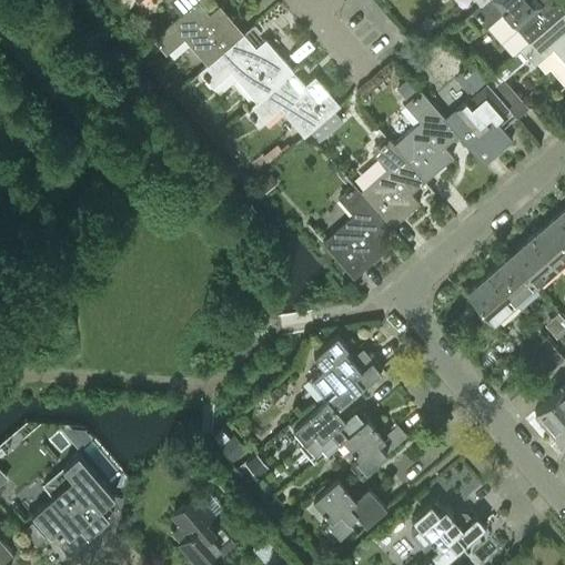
[(138,0),(139,1),(141,0),(168,0),(182,16),(197,3),(199,0),(138,0)]
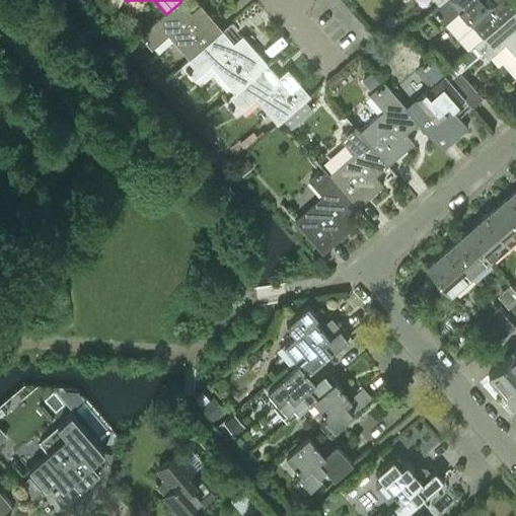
[(447,0),(440,6),(433,12),(445,26),(460,13),(485,41),(515,14),(515,9),(507,0),(447,0)]
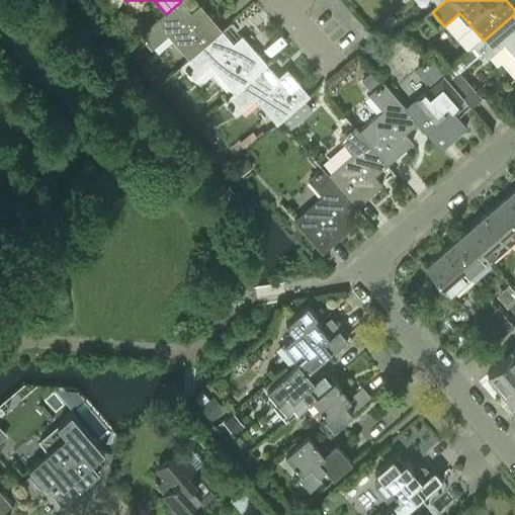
[(200,7),(190,15),(179,3),(166,14),(141,36),(153,50),(168,36),(190,62),(222,33),(223,33),(200,7)]
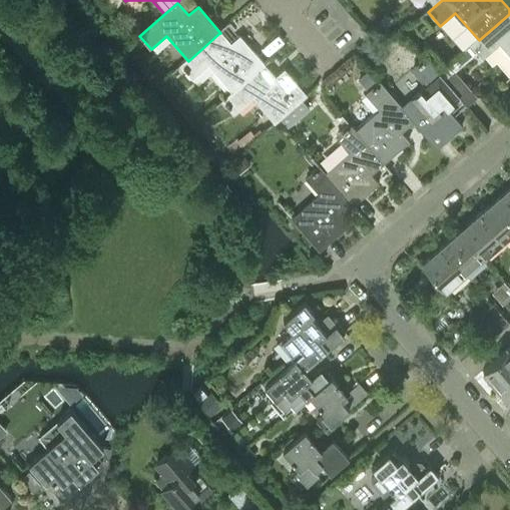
[(509,14),(479,40),(473,45),(476,48),(475,49),(479,53),(480,52),(485,58),(500,46),(509,57),(509,14)]
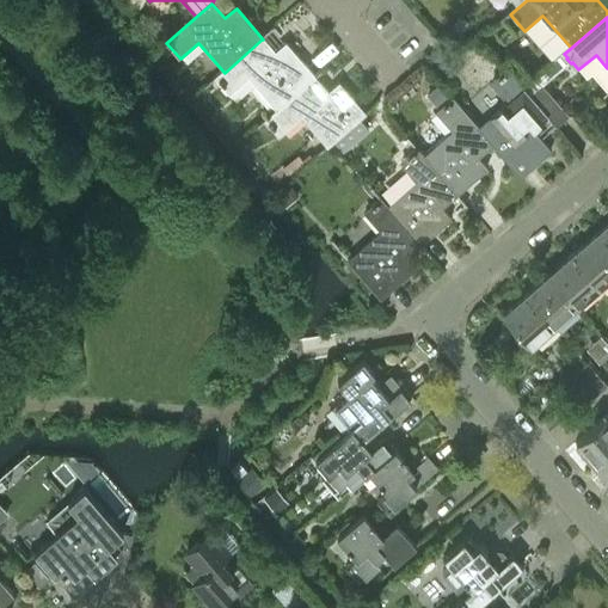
[(287,44),(275,55),(262,40),(225,73),(216,79),(231,96),(250,79),(277,112),(315,79),(317,78),(287,44)]
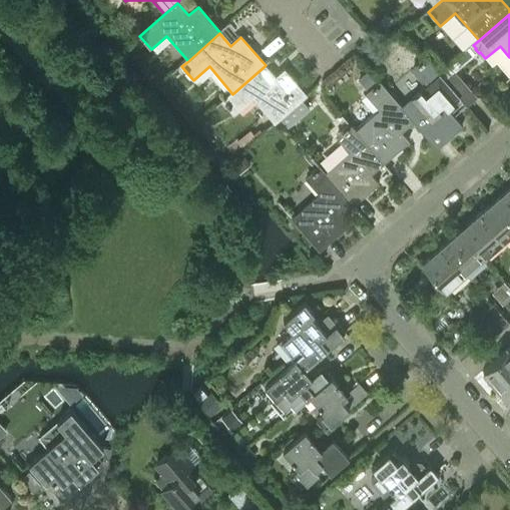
[(460,98),(448,85),(427,60),(413,72),(426,87),(402,109),(414,123),(438,151),(464,129),(447,109),(458,99),(460,98)]
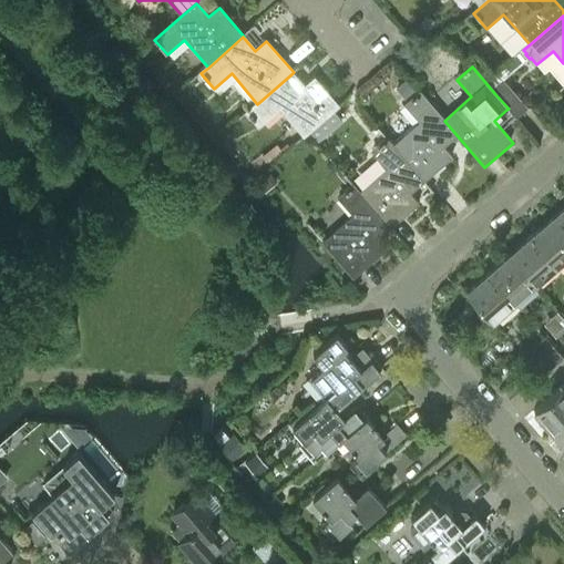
[(316,79),(305,88),(293,73),(257,104),(247,113),(259,129),(280,111),(305,139),(311,132),(320,125),(340,108),(316,79)]
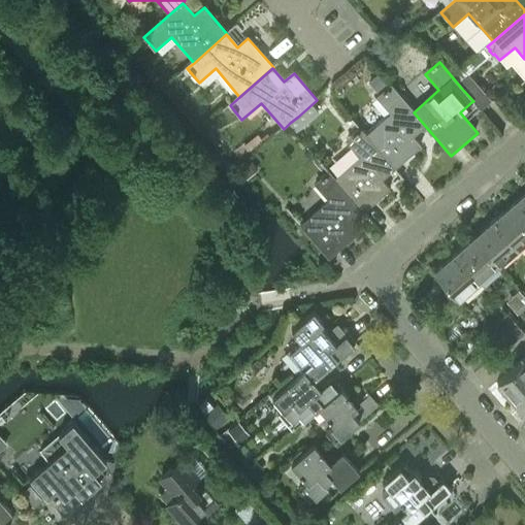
[(389,83),(381,75),(374,81),(382,89),(389,83)]
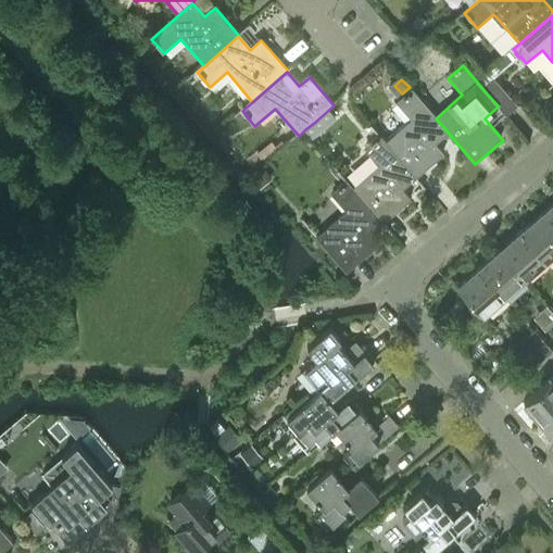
[(506,118),(517,108),(497,84),(486,92),(499,107),(497,108),(506,118)]
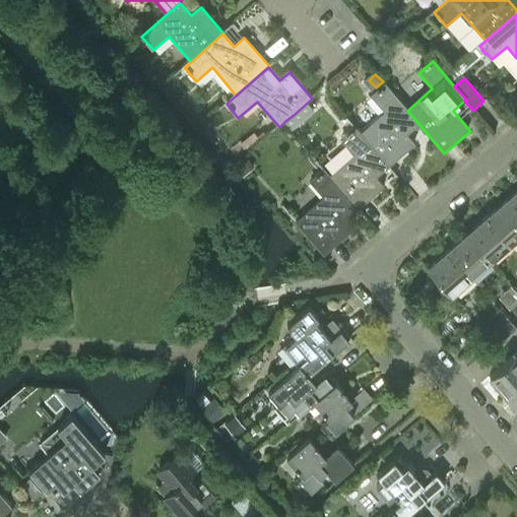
[(407,111),(386,85),(373,98),(386,113),(361,135),(388,168),(389,169),(415,145),(406,135),(419,125),(407,111)]
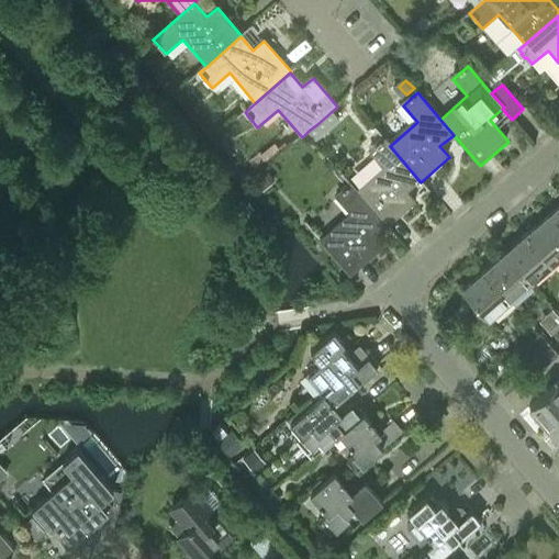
[(317,124),(309,131),(319,142),(326,135),(317,124)]
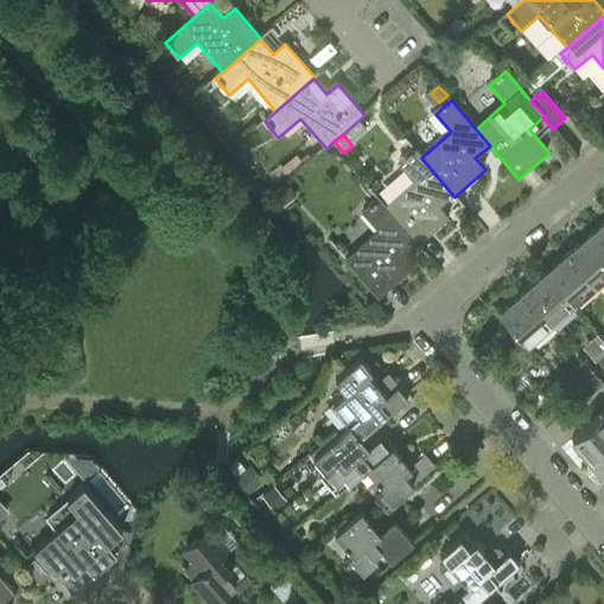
[(453,196),(421,158),(415,151),(399,165),(414,183),(386,208),(418,245),(419,246),(450,220),(439,208),(453,196)]
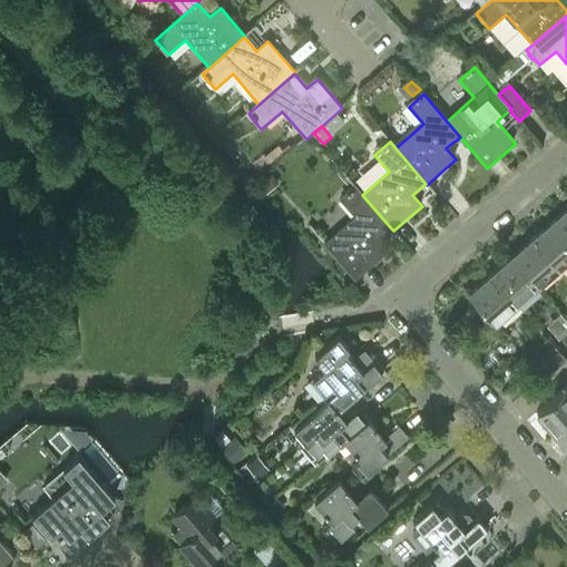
[(281,150),(266,162),(271,168),(285,157),(281,150)]
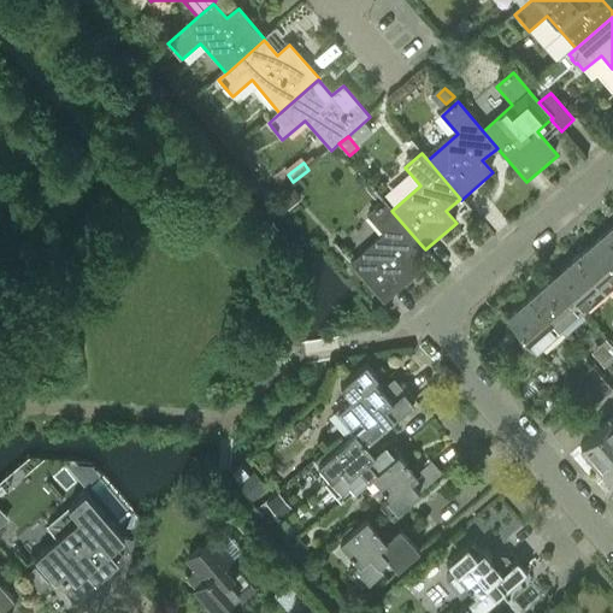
[(278,196),(289,208),(302,196),(292,186),(278,196)]
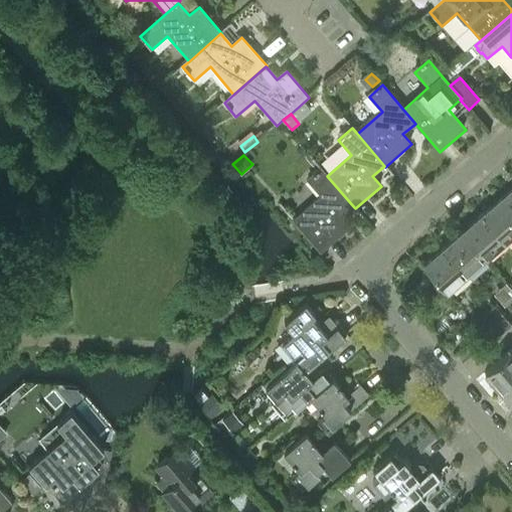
[(354,207),(327,176),(321,170),(308,181),(322,197),(293,222),(321,254),(350,228),(342,218),(354,207)]
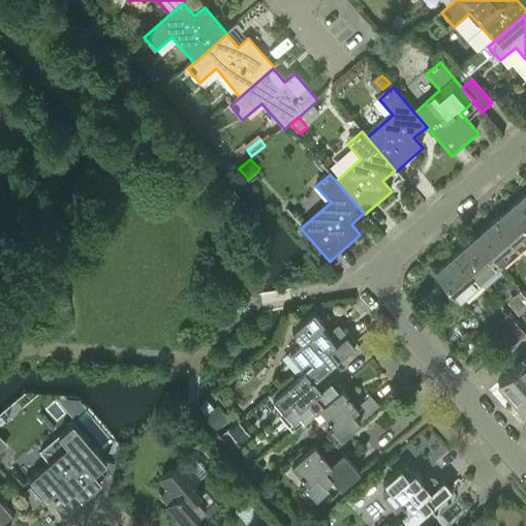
[(525,196),(515,206),(525,218),(525,196)]
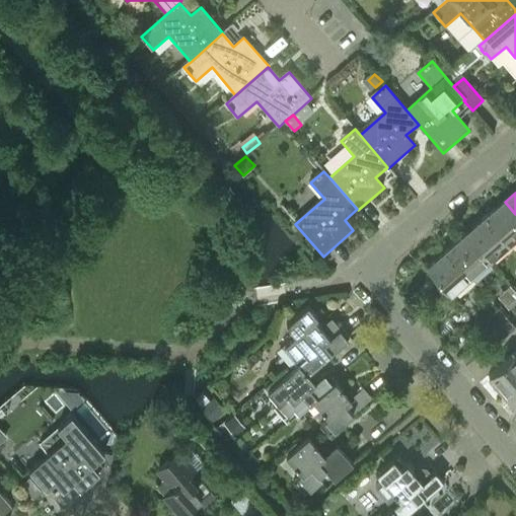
[(509,245),(515,239),(515,214),(505,202),(487,219),(509,245)]
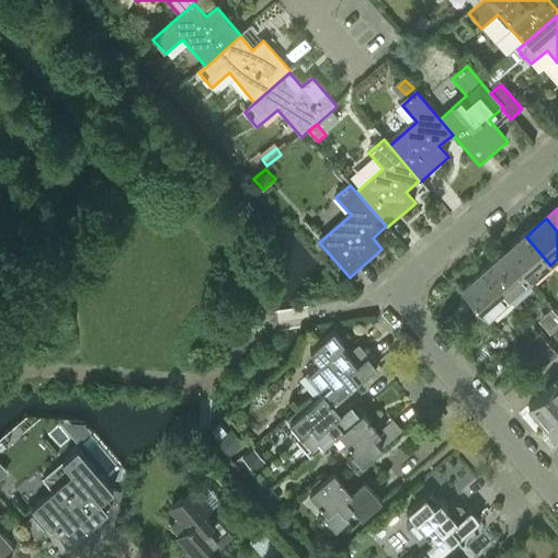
[(531,283),(550,265),(526,237),(505,254),(531,283)]
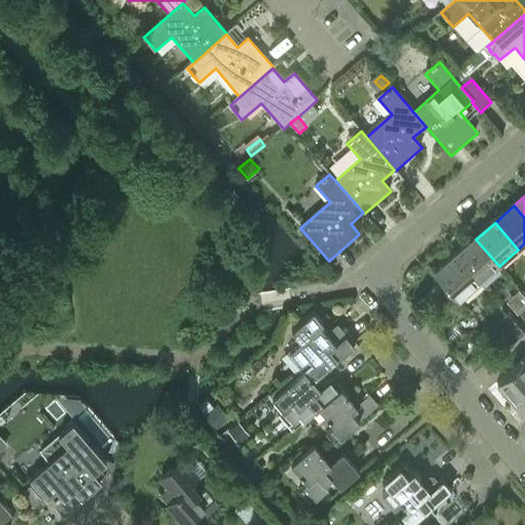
[(481,283),(499,266),(476,239),(457,256),(481,283)]
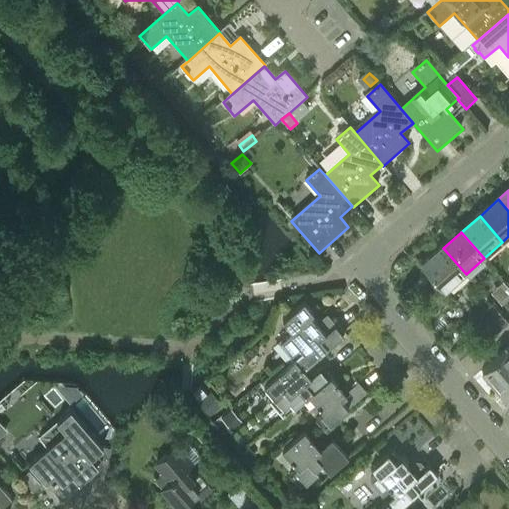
[(446,291),(466,274),(443,248),(423,265),(446,291)]
